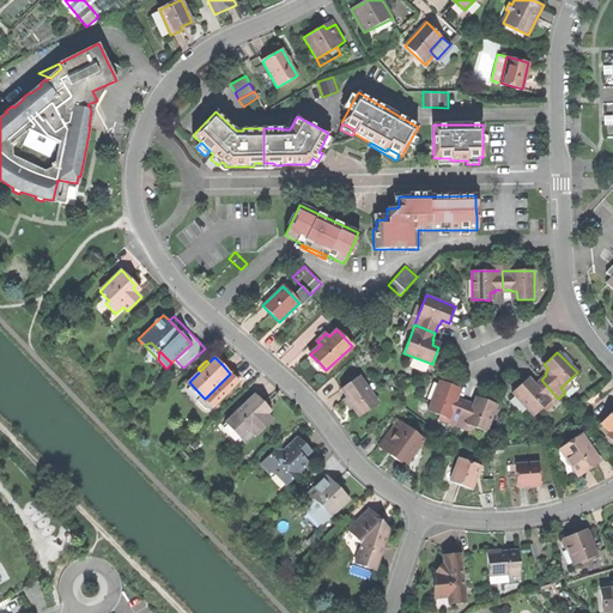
[(237,386),(228,376),(205,399),(201,395),(196,400),(205,410),(211,410),(237,386)]
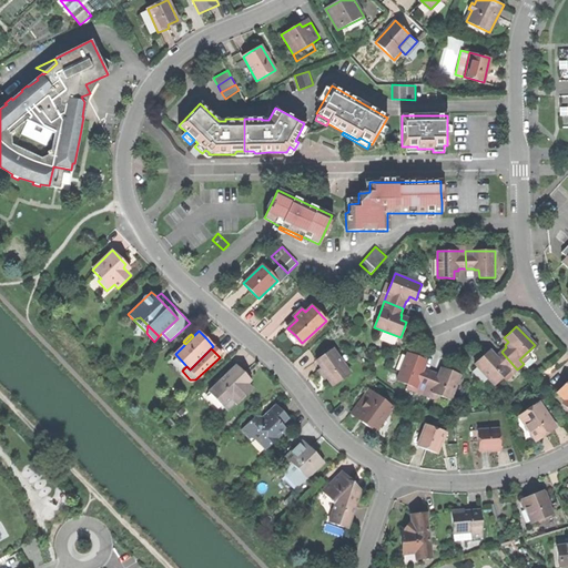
[(326,375),(333,386),(350,374),(333,348),(316,359),(321,367),(317,369),(320,373),(321,375),(326,375)]
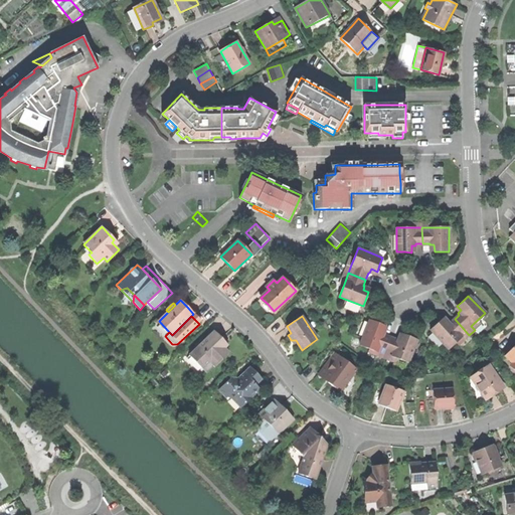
[(464,340),(469,335),(455,319),(450,324),(448,322),(445,325),(440,320),(435,324),(430,329),(448,350),(461,337),(464,340)]
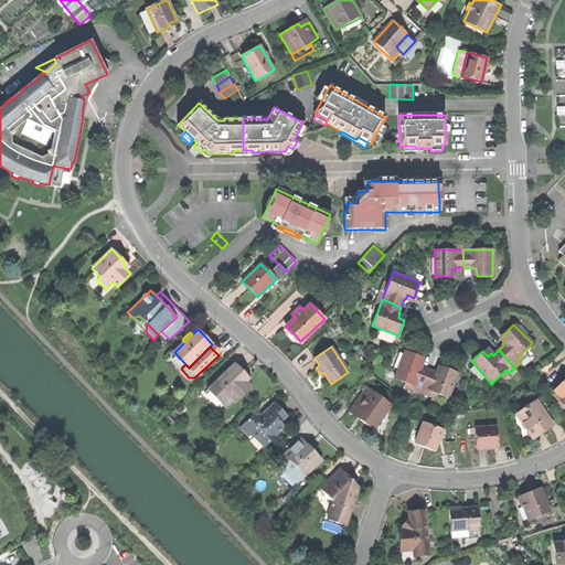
[(411,390),(419,393),(428,370),(420,368),(422,365),(417,363),(420,356),(413,354),(405,351),(394,379),(413,386),(411,390)]
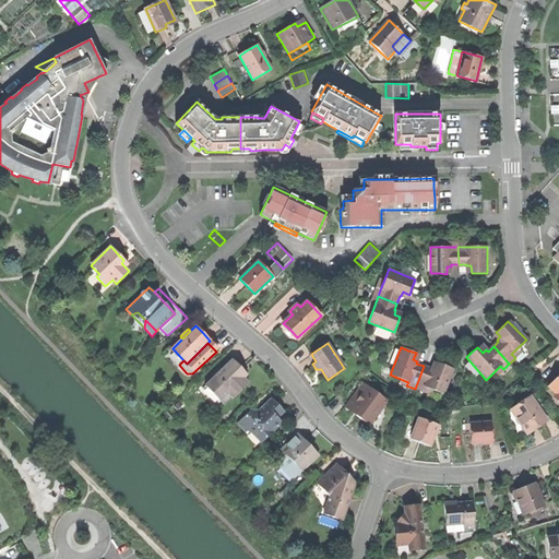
[(233,360),(207,384),(222,400),(228,393),(232,396),(234,397),(248,383),(244,378),(237,371),(240,368),(238,366),(233,360)]
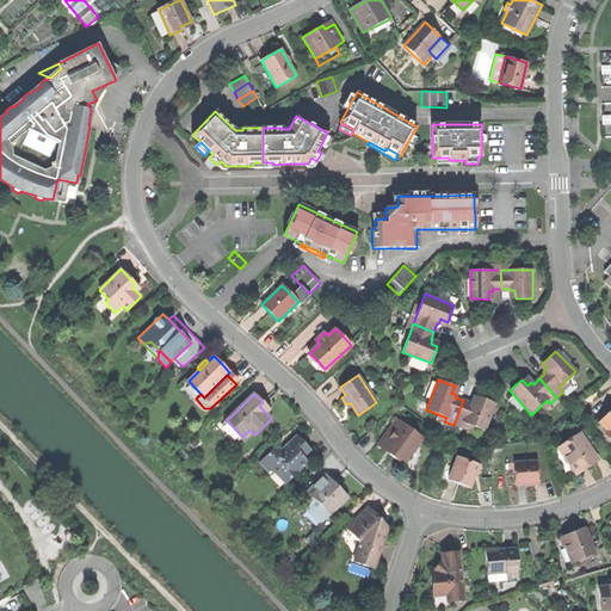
[(483,400),(479,397),(476,403),(471,401),(471,403),(463,400),(454,425),(462,429),(464,423),(485,430),(494,403),(483,400)]
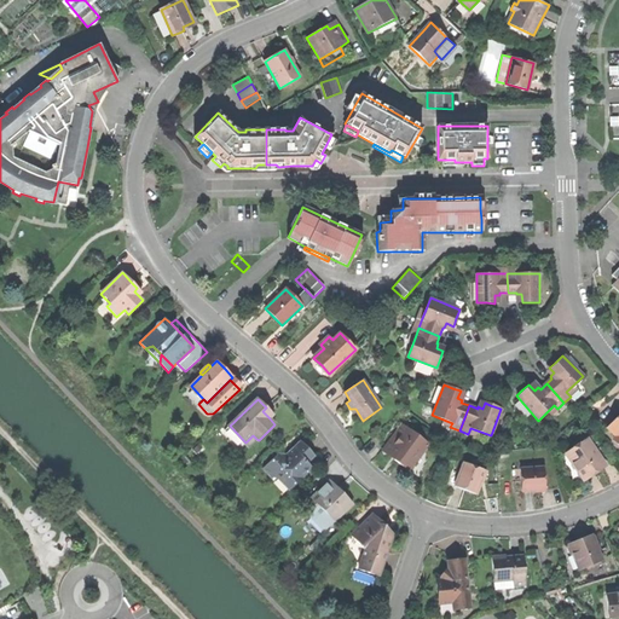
[(273,415),(266,408),(262,411),(270,418),(273,415)]
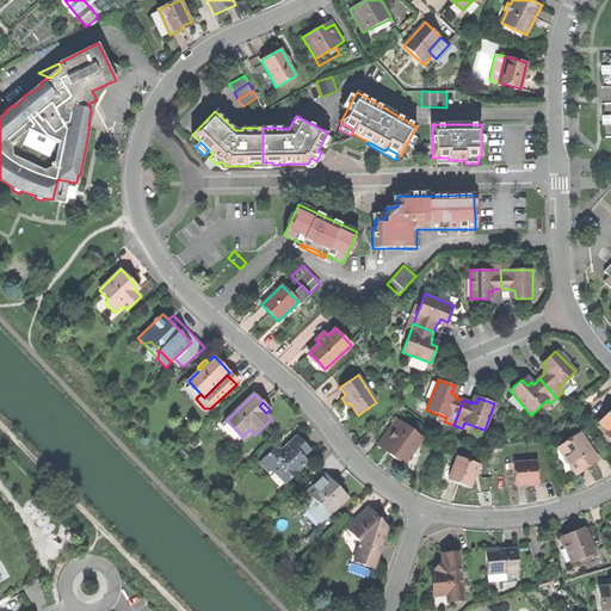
[(610,409),(599,423),(608,431),(605,433),(610,439),(610,409)]
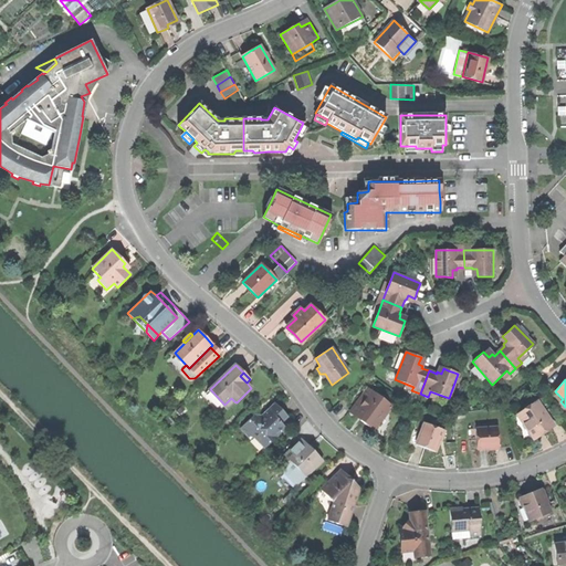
[(364,423),(371,430),(390,406),(368,388),(352,410),(363,418),(360,420),(364,423)]
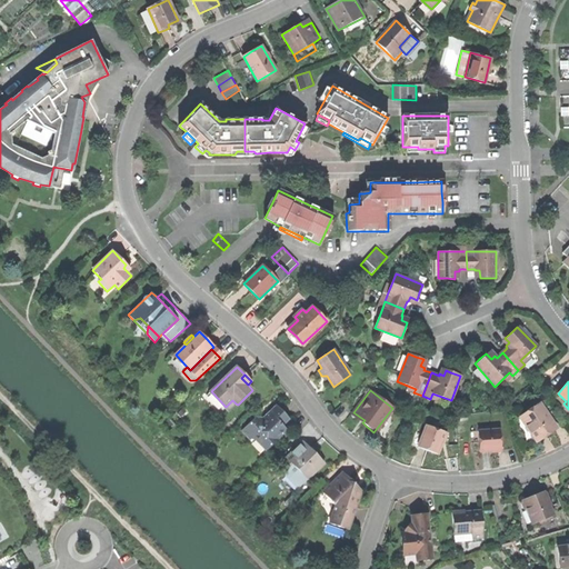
[(229,410),(236,403),(232,400),(226,407),(229,410)]
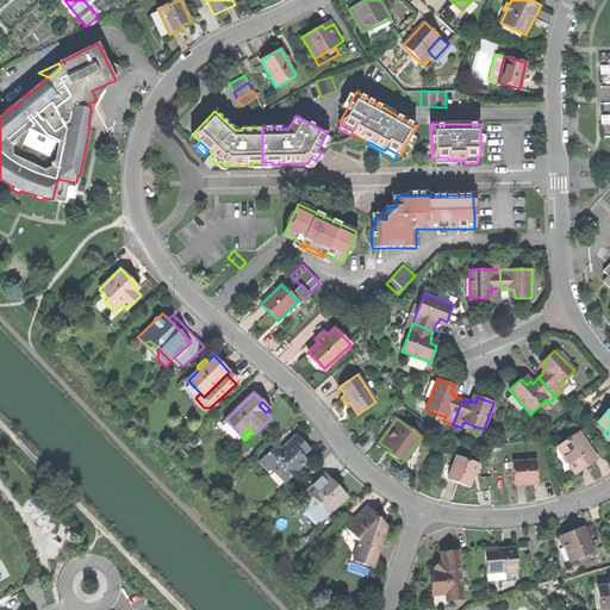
[(586,466),(597,459),(579,434),(558,448),(576,473),(586,466)]
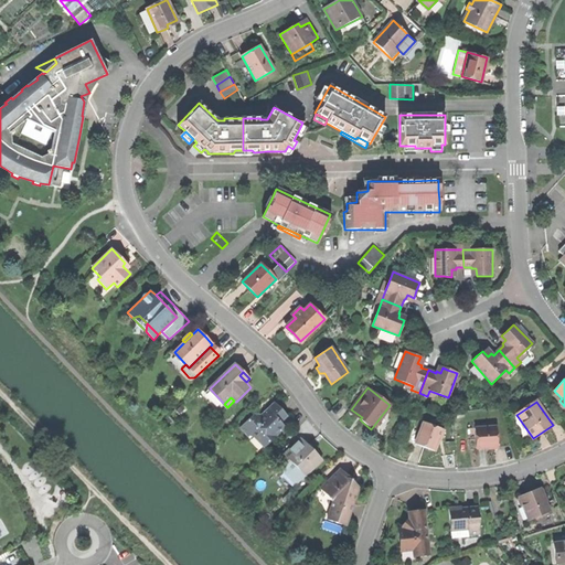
[(274,403),(263,414),(265,416),(260,419),(259,418),(255,414),(241,428),(248,436),(258,436),(266,444),(263,447),(264,448),(285,428),(280,423),(287,416),(281,411),(274,403)]
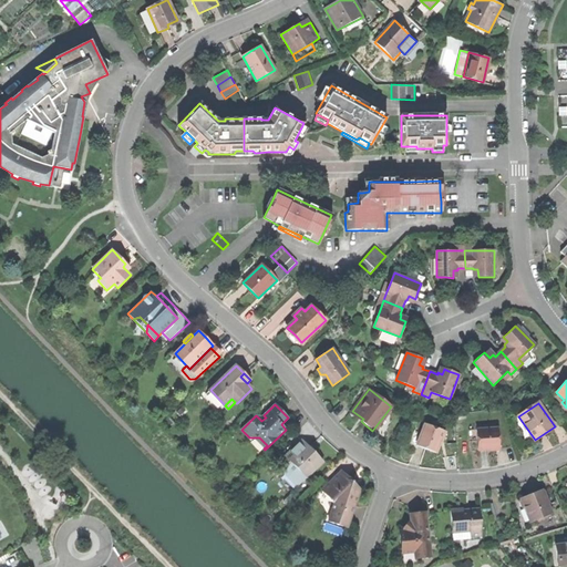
[(425,450),(436,453),(444,432),(424,424),(416,446),(425,450)]
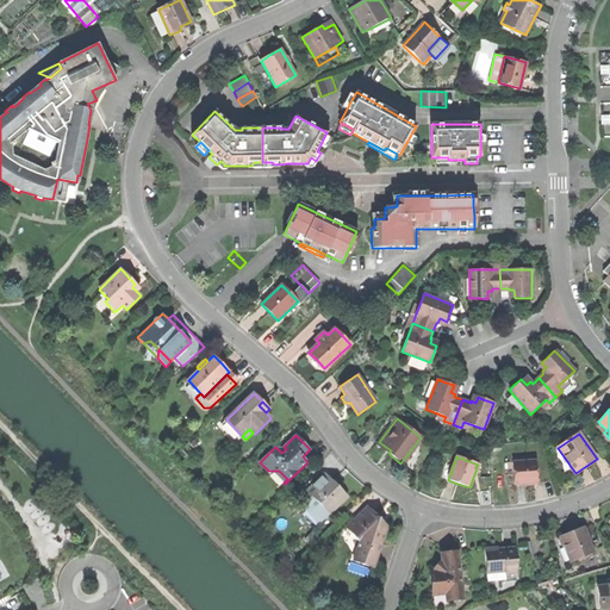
[(524,484),(537,484),(536,462),(514,462),(514,484),(524,484)]
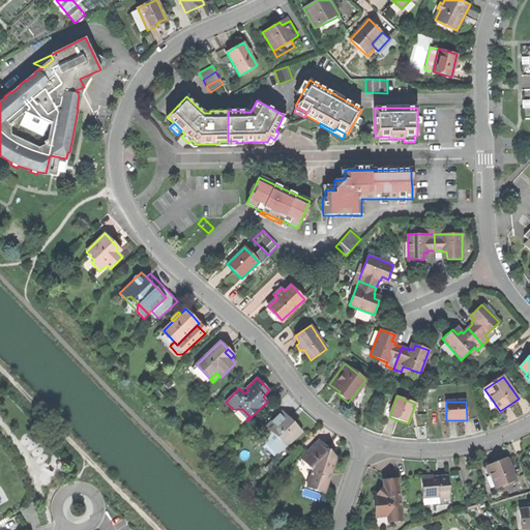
[(270,438),(274,434),(290,418),(288,416),(286,419),(281,413),(263,430),(270,438)]
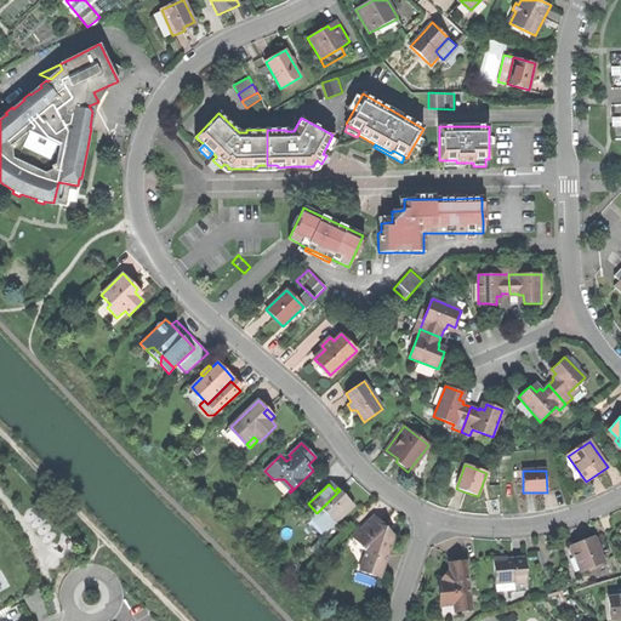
[(322,508),(335,524),(354,506),(348,500),(346,497),(343,500),(340,496),(343,494),(340,490),(322,508)]
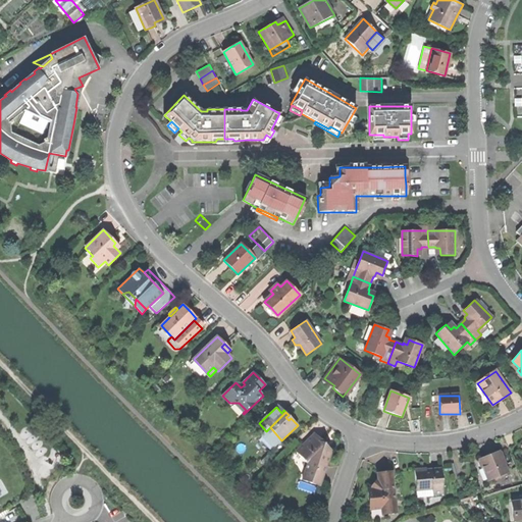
[(320,440),(314,433),(296,451),(308,464),(310,466),(310,469),(306,470),(303,479),(320,486),(330,454),(324,445),(320,440)]
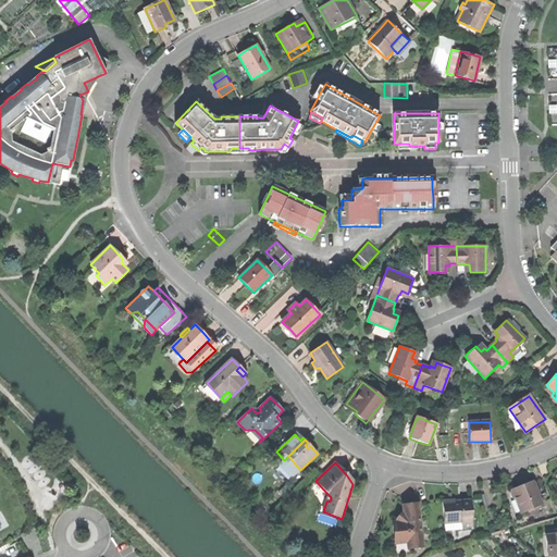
[(541,504),(532,482),(520,487),(511,491),(509,494),(511,499),(516,499),(521,512),(541,504)]
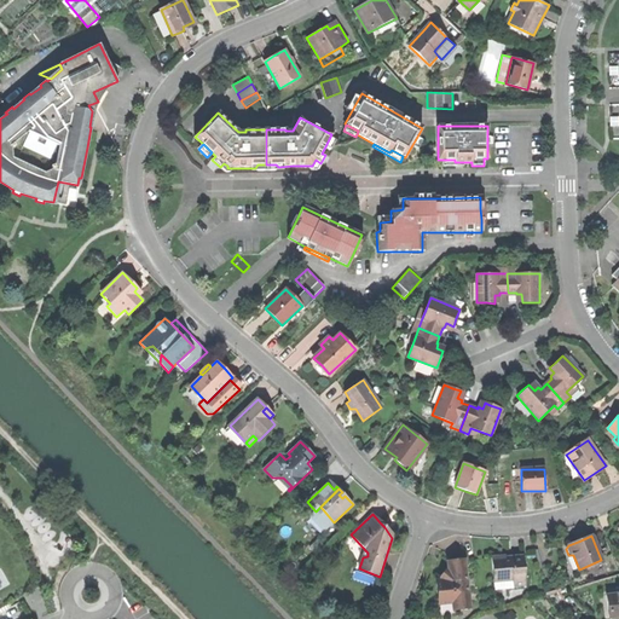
[(308,548),(316,555),(323,547),(317,539),(308,548)]
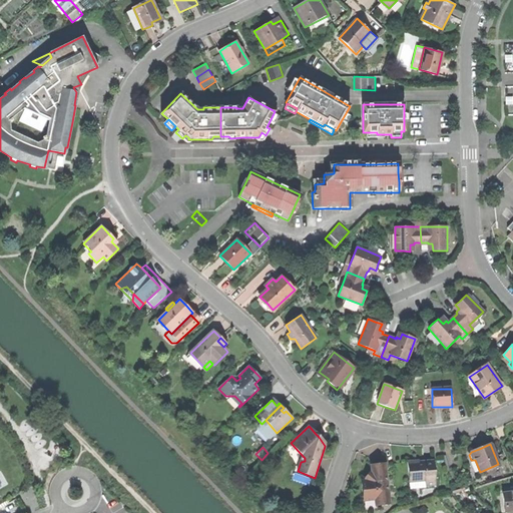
[(416,461),(407,462),(408,482),(424,481),(425,485),(435,485),(434,462),(421,463),(417,463),(416,461)]
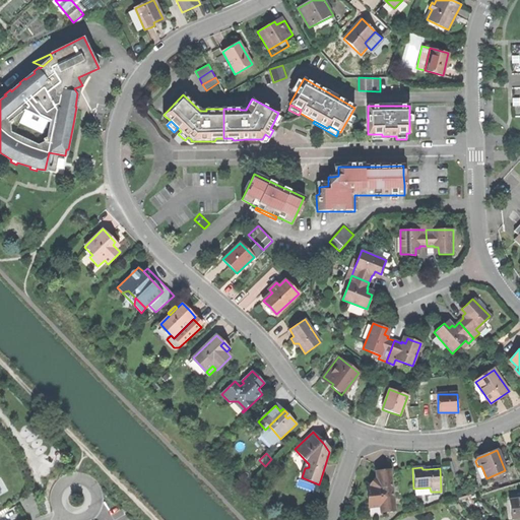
[(381,471),(375,472),(376,479),(371,488),(367,489),(368,507),(379,506),(380,512),(381,512),(393,511),(390,470),(381,471)]
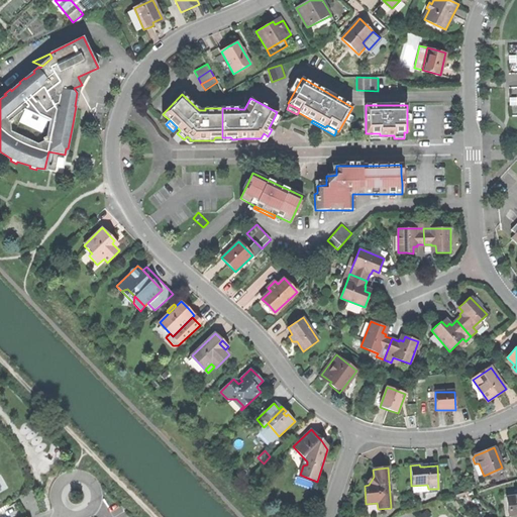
[(516,495),(507,496),(509,514),(516,513),(516,495)]
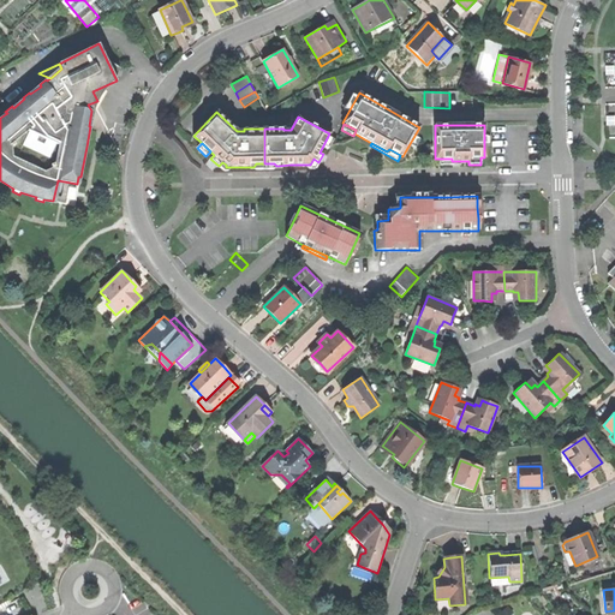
[(452,610),(451,605),(449,605),(448,598),(435,599),(434,599),(434,611),(452,610)]
